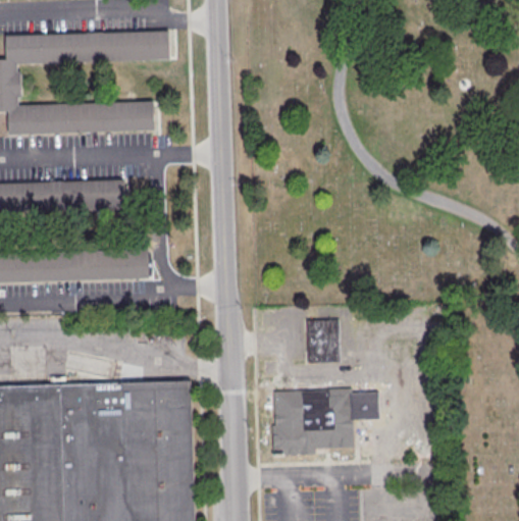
[(152,129),(7,135),(6,110),(0,110),(0,58),(4,58),(3,36),(167,31),(168,59),(16,64),(17,106),(152,102),(152,129)]
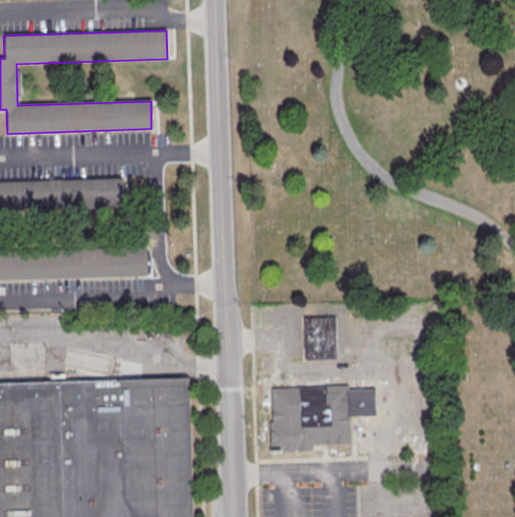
[(121,179),(0,182),(0,281),(147,277),(146,248),(0,251),(0,209),(122,206),(121,179)]
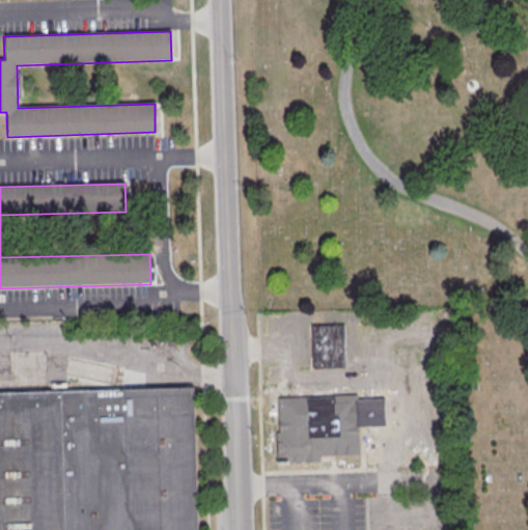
[(311,326),(343,325),(345,367),(312,369),(311,326)]
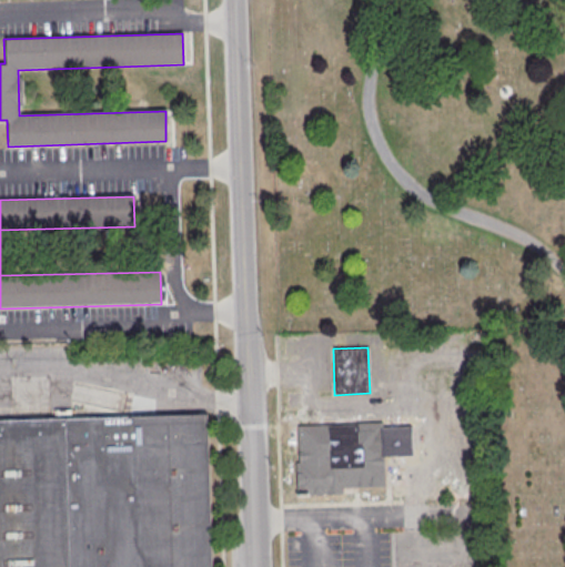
[(0,419),(208,414),(211,566),(0,566),(0,419)]
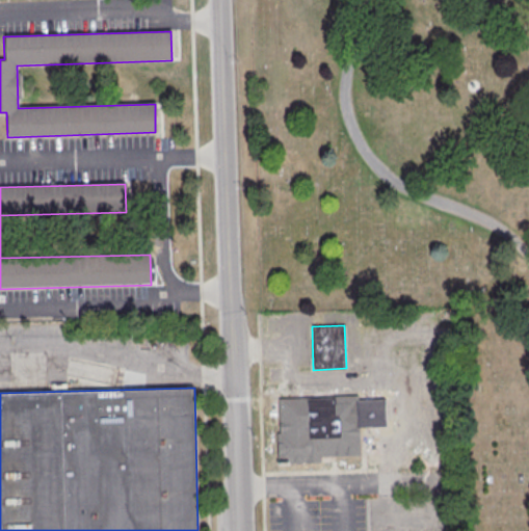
[(356,396),(359,455),(319,457),(320,465),(276,466),(275,433),(279,433),(278,425),(274,425),(273,399),(356,396)]
